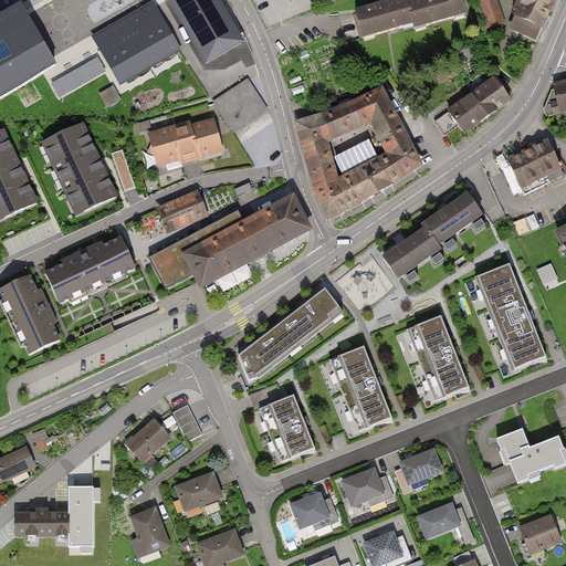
[(168,0),(207,67),(244,44),(222,4),(219,0),(168,0)]
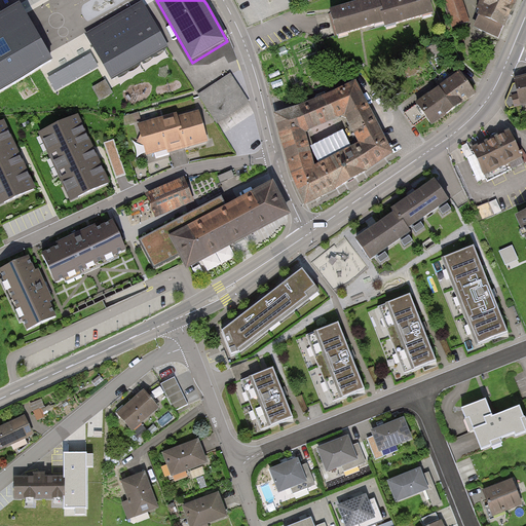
[(340,39),(387,25),(382,7),(380,0),(333,14),(340,39)]
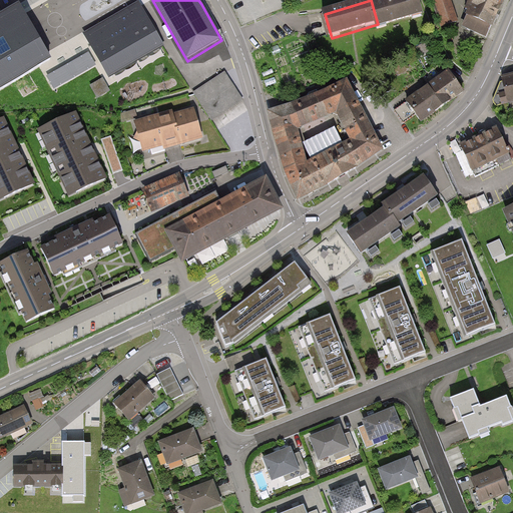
[(419,0),(397,0),(373,7),(378,24),(380,31),(425,18),(419,0)]
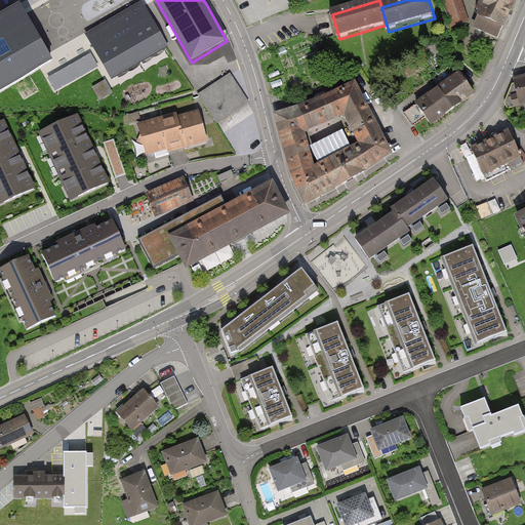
[(451,0),(443,3),(451,28),(468,22),(459,0),(451,0)]
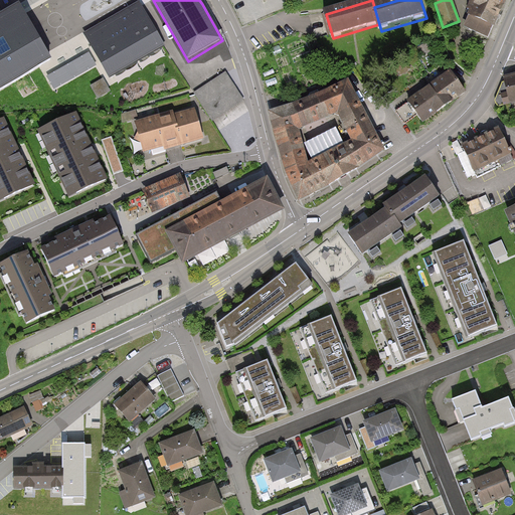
[(476,0),(464,26),(488,38),(505,0),(476,0)]
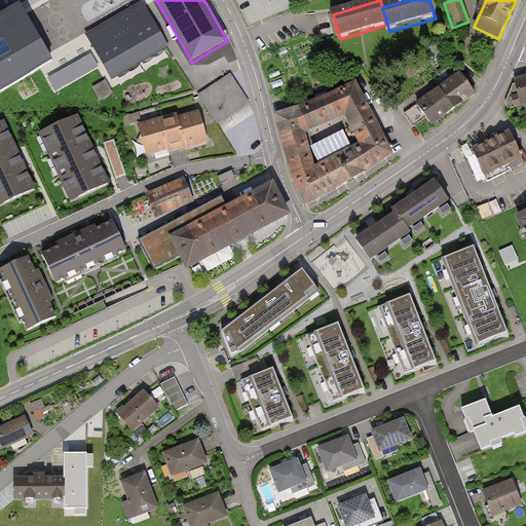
[(142,1),(86,34),(112,79),(168,46),(142,1)]
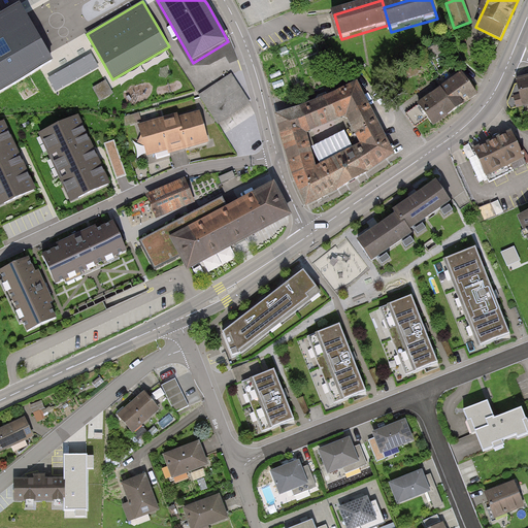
[(18,4),(0,13),(0,90),(51,61),(18,4)]
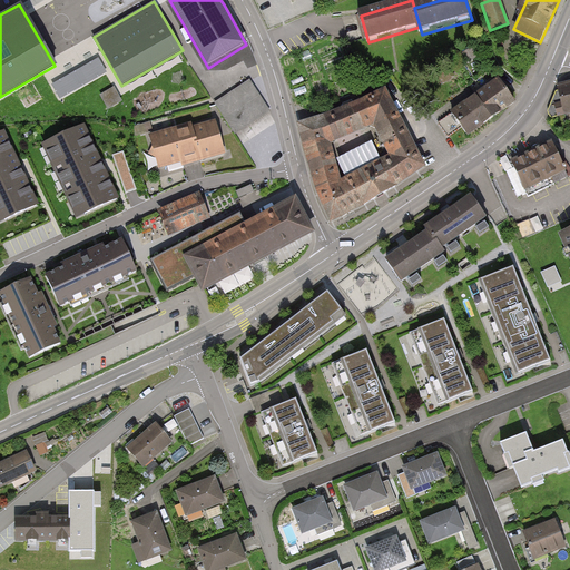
[(99,59),(51,86),(59,99),(107,72),(99,59)]
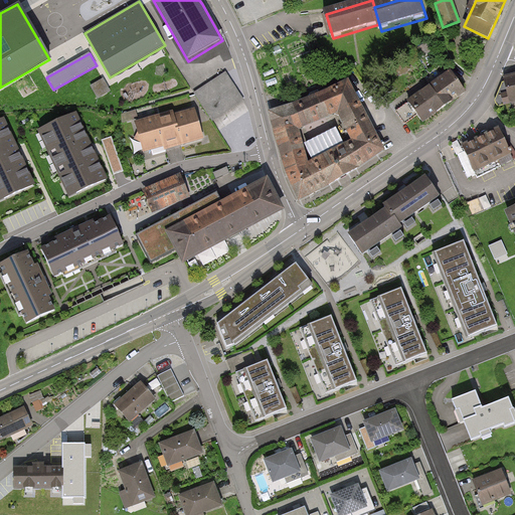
[(451,70),(431,84),(446,106),(466,92),(451,70)]
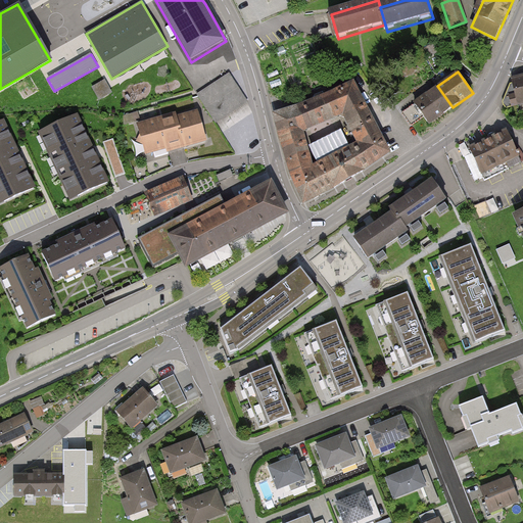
[(230,73),(198,93),(217,122),(248,101),(230,73)]
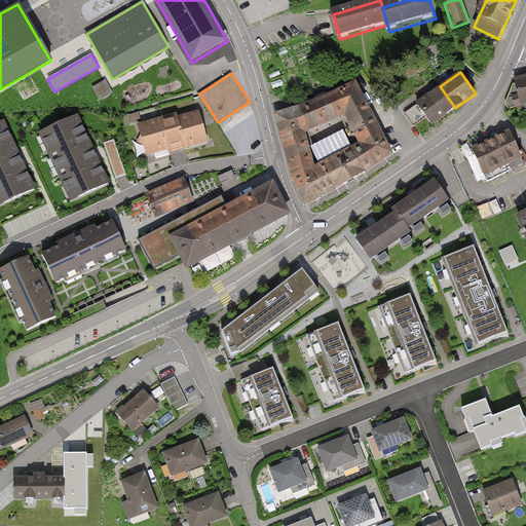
[(525,76),(515,79),(522,106),(525,105),(525,76)]
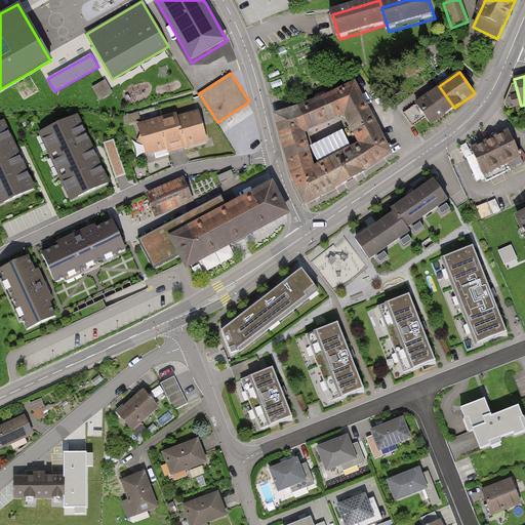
[(113,93),(106,80),(92,87),(99,101),(113,93)]
